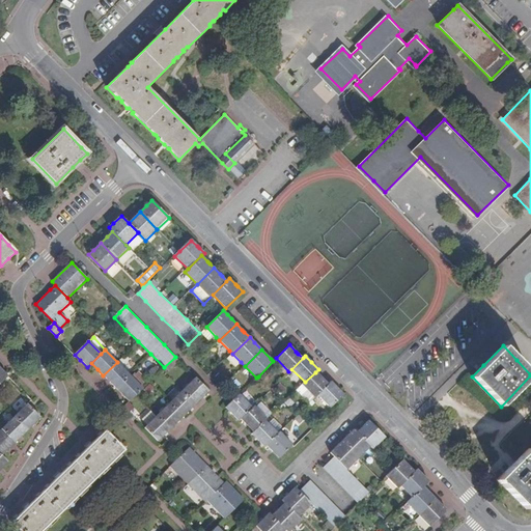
[(115,388),(130,374),(117,362),(103,375),(115,388)]
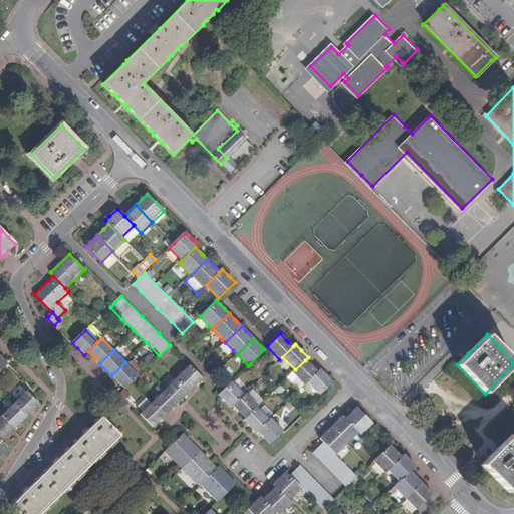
[(0,371),(8,364),(3,359),(1,356),(0,355),(0,371)]
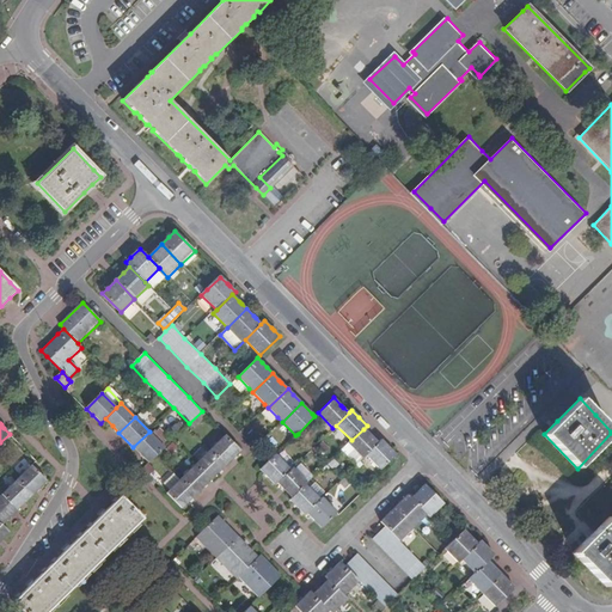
[(366,456),(379,444),(363,429),(352,440),(348,444),(363,459),(366,456)]
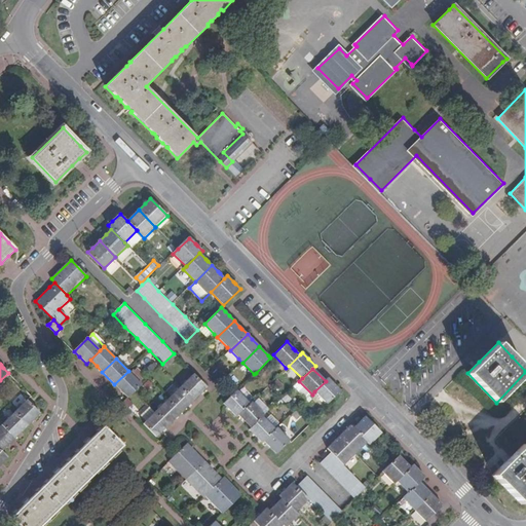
[(136,390),(142,384),(141,383),(128,371),(114,384),(123,393),(127,398),(136,390)]
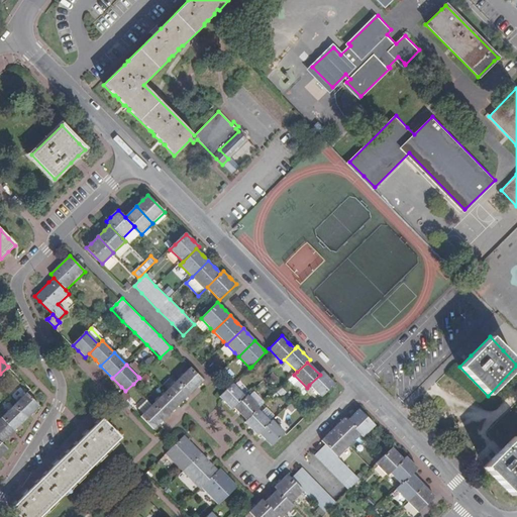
[(191,393),(204,381),(191,368),(179,378),(178,380),(191,393)]
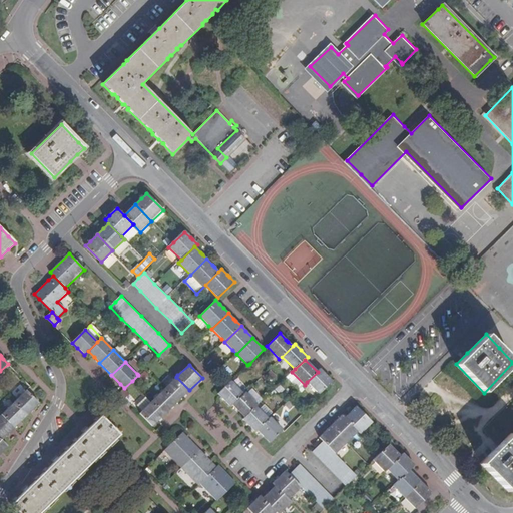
[(332,382),(327,377),(320,369),(318,372),(307,382),(320,395),(332,382)]
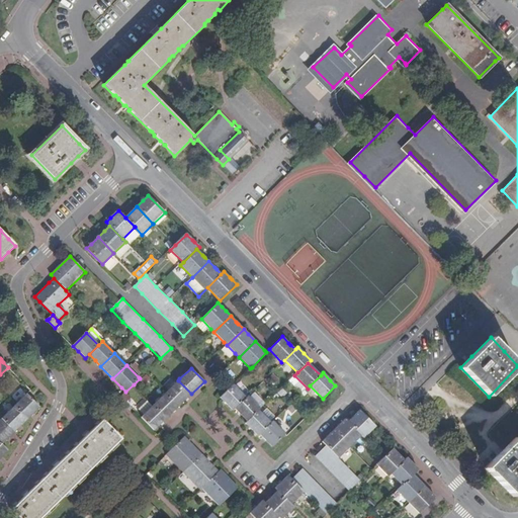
[(191,394),(178,380),(166,393),(179,406),(191,394)]
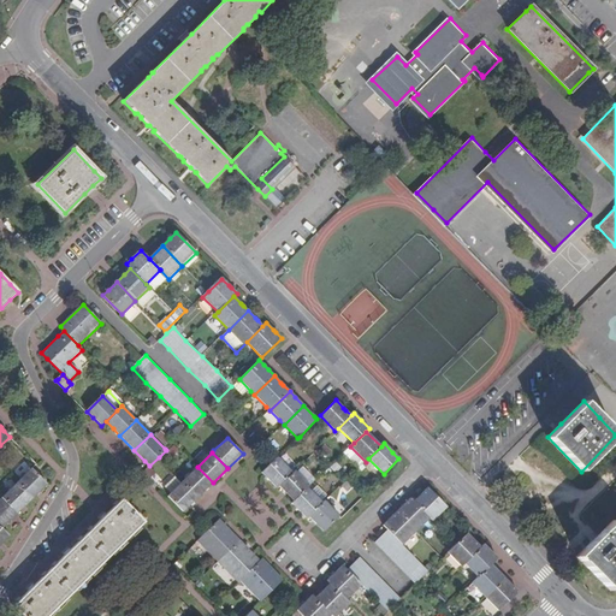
[(291,473),(277,457),(272,462),(261,473),(267,478),(270,480),(277,487),(278,486),(291,473)]
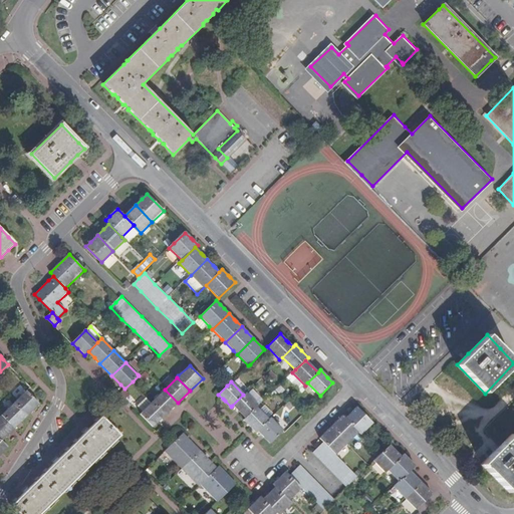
[(178,403),(165,390),(152,402),(166,415),(178,403)]
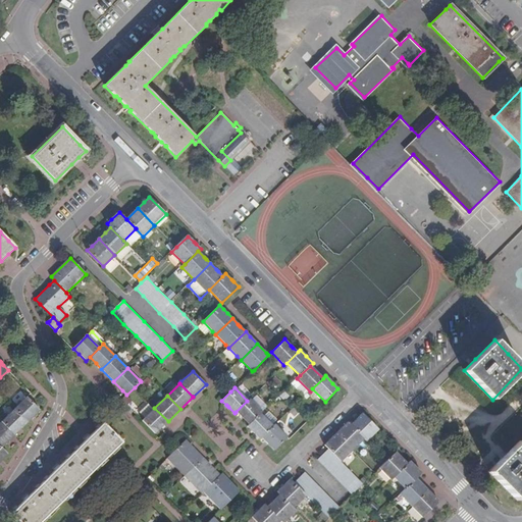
[(267,407),(256,396),(251,400),(262,412),(267,407)]
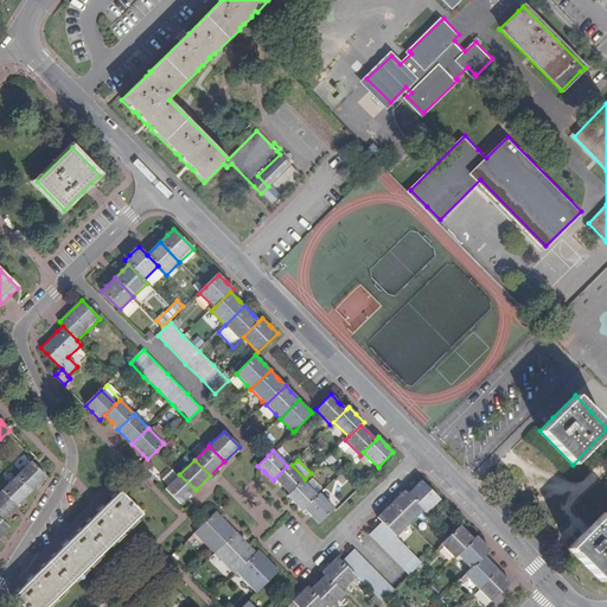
[(37,466),(32,461),(17,475),(32,492),(37,489),(40,485),(45,479),(48,477),(37,466)]
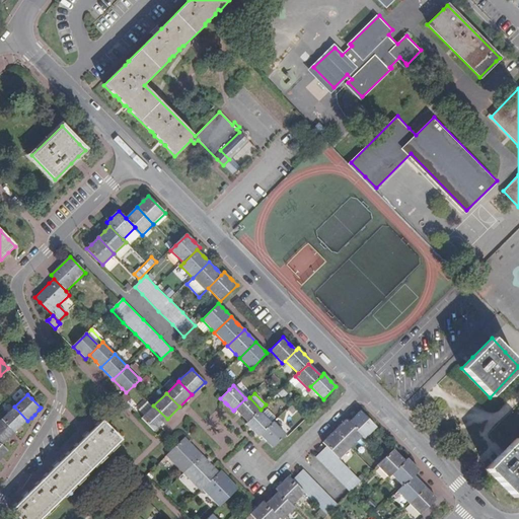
[(249,397),(248,396),(245,398),(234,410),(239,414),(242,417),(248,423),(260,412),(262,410),(261,410),(249,397)]
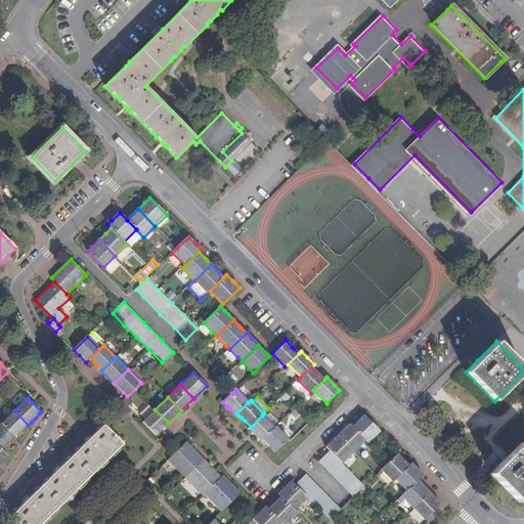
[(169,423),(155,409),(150,403),(139,415),(144,420),(142,422),(156,435),(169,423)]
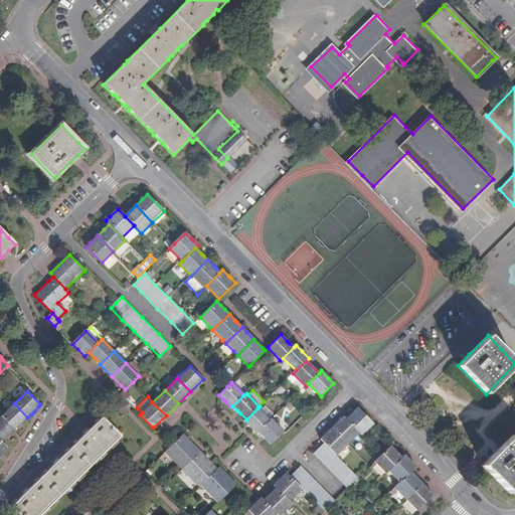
[(21,423),(27,417),(14,403),(1,416),(14,430),(21,423)]
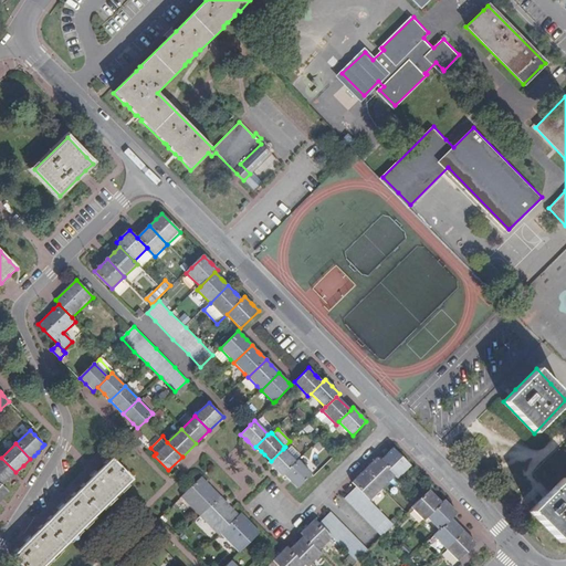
[(284,474),(296,462),(295,462),(283,449),(271,461),(269,462),(272,467),(275,470),(282,477),(284,474)]
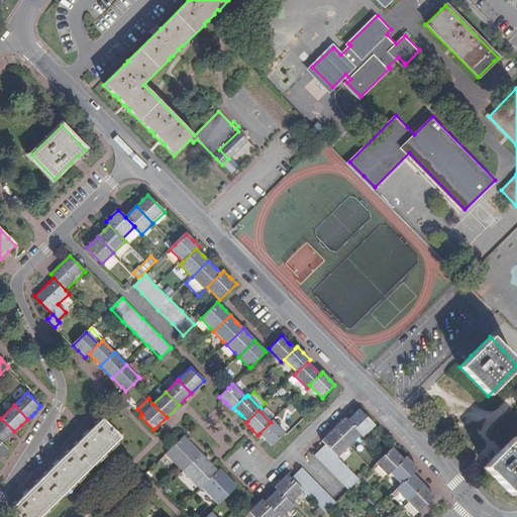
[(375,426),(358,410),(353,416),(346,421),(360,435),(364,438),(375,426)]
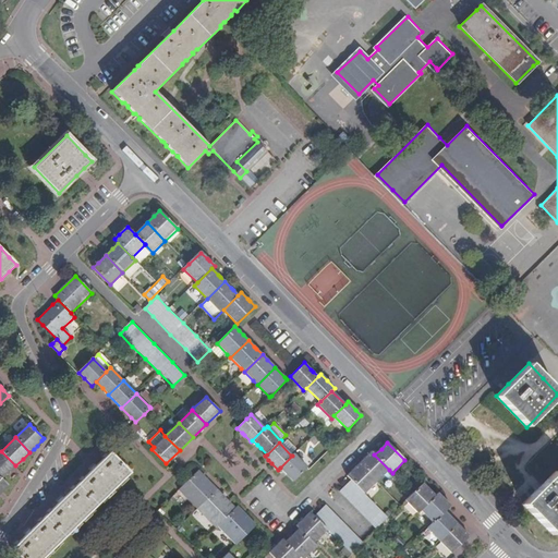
[(8,474),(15,465),(1,451),(0,452),(0,475),(2,478),(8,474)]
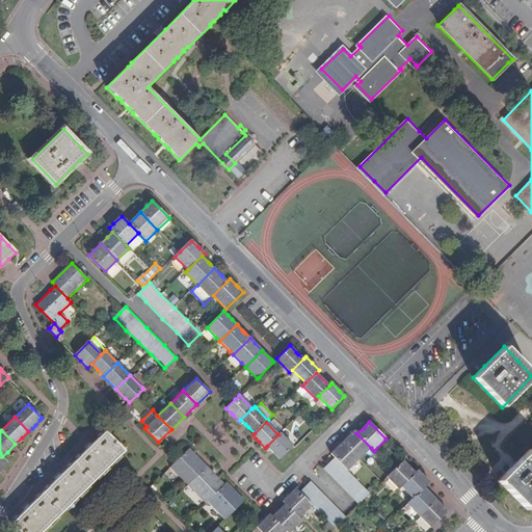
[(20,531),(41,531),(124,451),(105,431),(87,450),(80,456),(63,472),(61,475),(56,480),(30,505),(25,510),(11,524),(20,531)]
